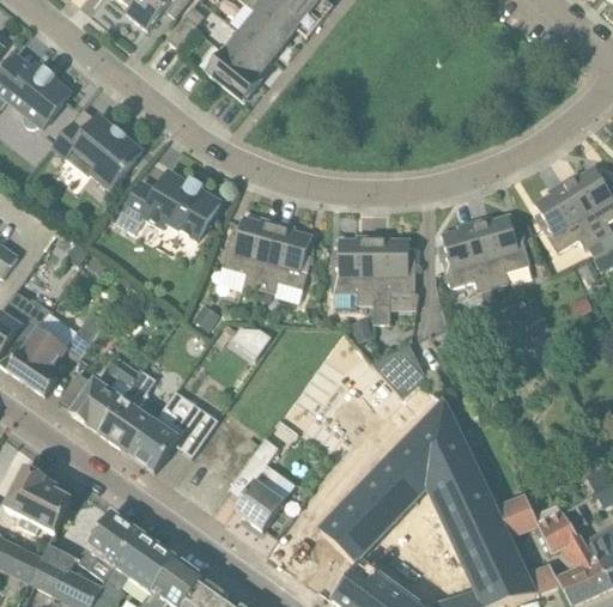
[(122,0),(131,6),(126,12),(127,13),(137,0),(122,0)]
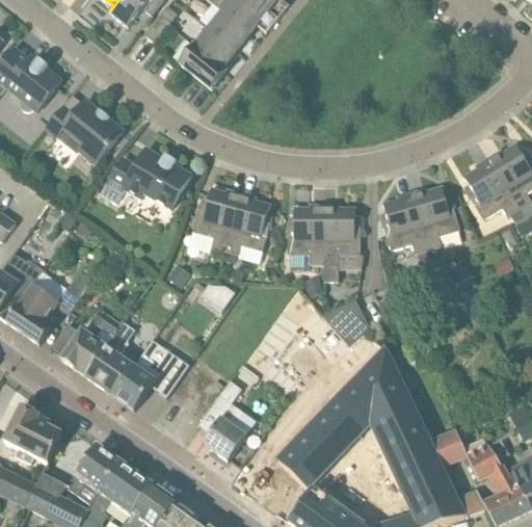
[(118,0),(110,11),(128,26),(143,7),(153,15),(164,0),(118,0)]
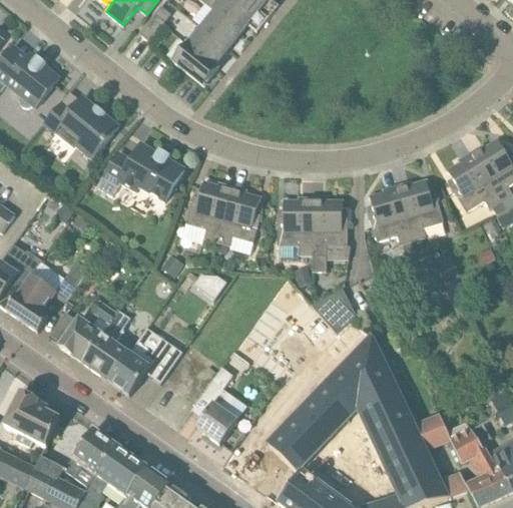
[(209,15),(236,37),(247,23),(257,30),(268,17),(246,0),(201,0),(214,10),(209,15)]
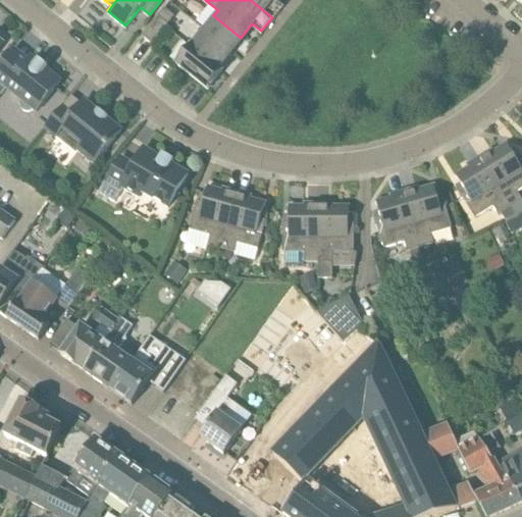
[(251,0),(272,17),(283,3),(279,0),(251,0)]
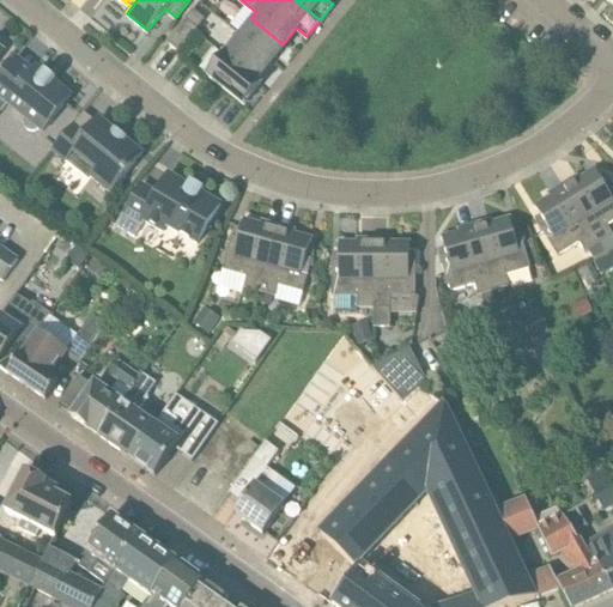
[(193,6),(186,16),(198,25),(205,16),(193,6)]
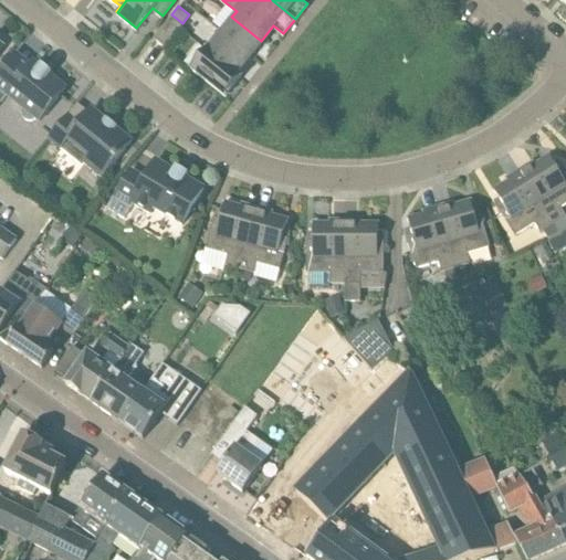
[(182,23),(171,14),(154,35),(165,44),(182,23)]
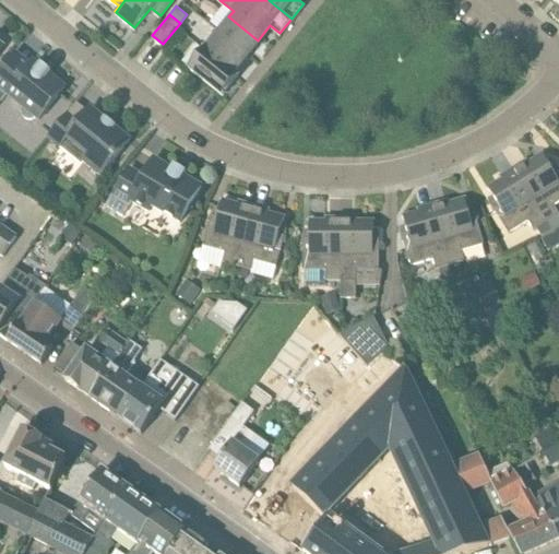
[(217,32),(246,55),(258,40),(228,16),(217,32)]
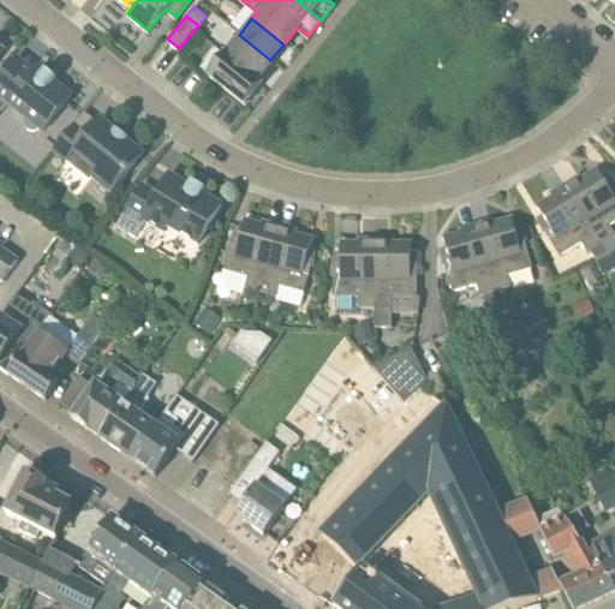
[(257,77),(270,60),(239,35),(225,51),(225,52),(257,77)]
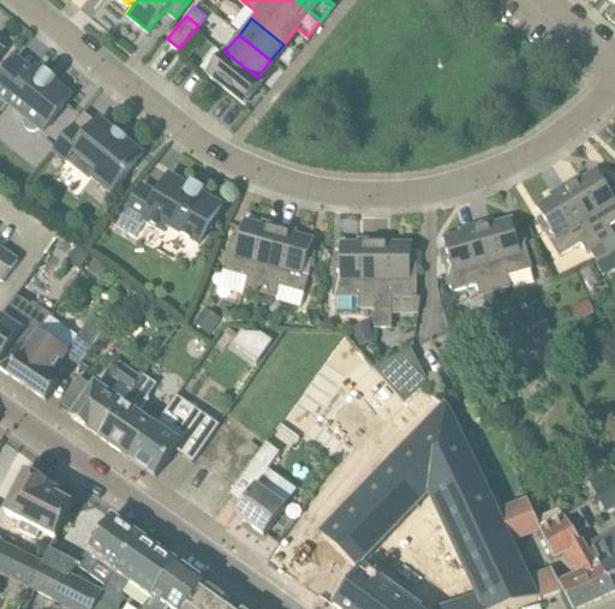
[(262,81),(257,77),(225,52),(225,51),(224,51),(207,71),(244,102),(262,81)]
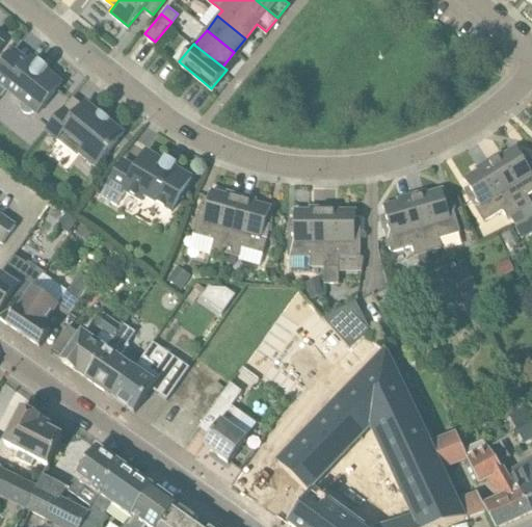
[(23,64),(9,53),(0,63),(0,91),(1,93),(6,86),(22,99),(21,101),(21,103),(21,105),(21,107),(23,109),(25,110),(27,110),(29,110),(31,109),(33,108),(36,110),(61,80),(47,68),(48,66),(38,58),(37,59),(30,54),(23,64)]
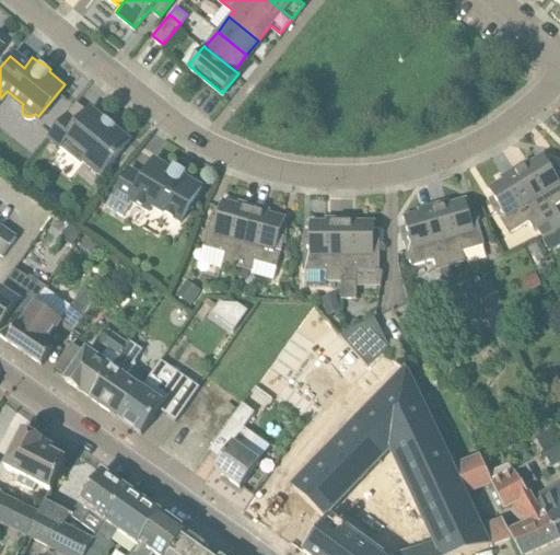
[(130,137),(104,115),(90,104),(78,120),(67,111),(47,135),(60,145),(67,136),(88,152),(82,159),(101,173),(130,137)]
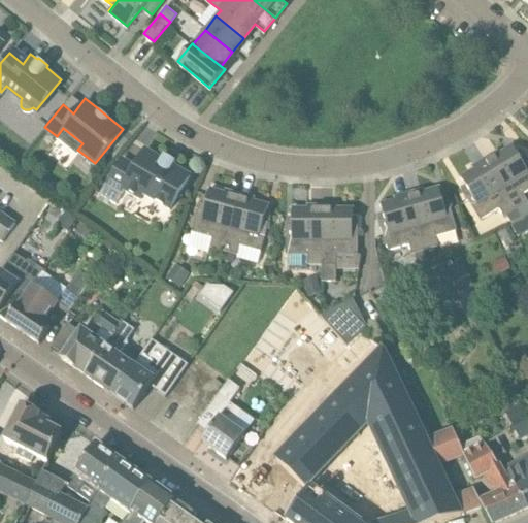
[(485,156),(516,207),(527,199),(527,198),(523,191),(527,188),(527,158),(525,154),(521,157),(513,143),(498,152),(497,149),(485,156)]
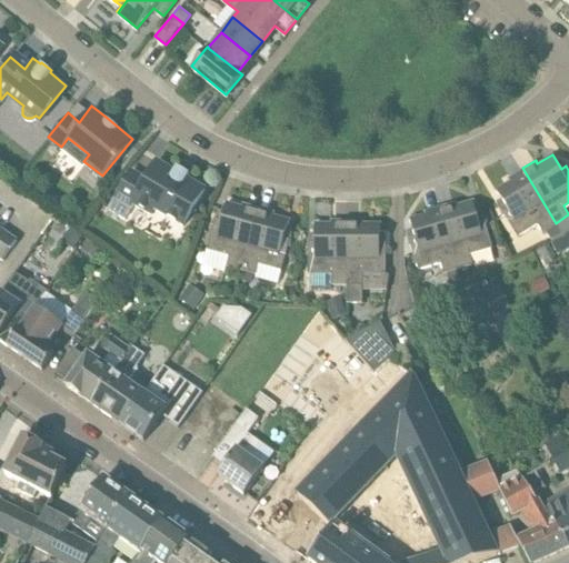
[(177,164),(175,168),(157,158),(146,176),(131,168),(108,207),(125,217),(132,201),(151,211),(153,207),(182,223),(205,186),(187,176),(189,171),(187,171),(177,166),(178,166),(177,164)]
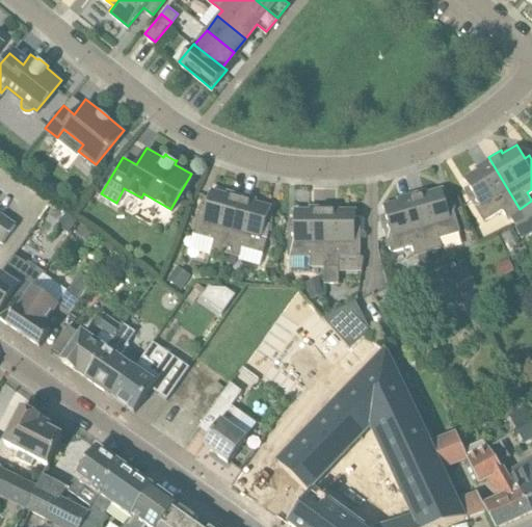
[(520,209),(488,157),(476,164),(478,168),(464,177),(473,190),(468,193),(484,219),(503,208),(508,216),(510,215),(520,209)]
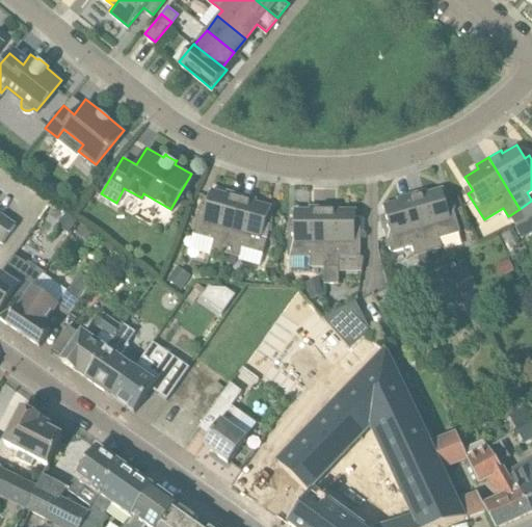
[(425,187),(411,191),(428,249),(443,245),(440,236),(460,230),(452,201),(447,202),(442,186),(427,191),(425,187)]
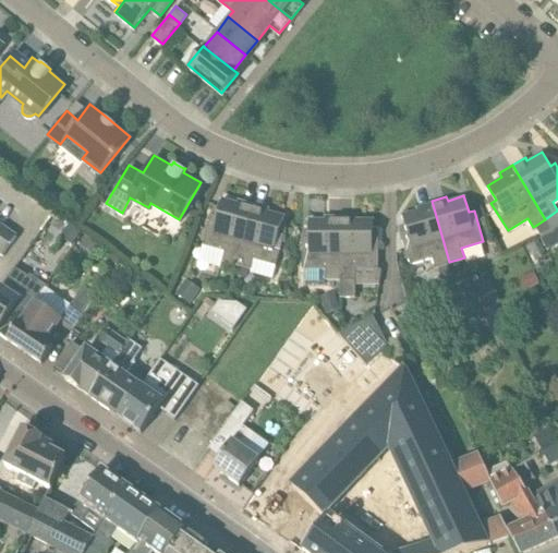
[(237,263),(243,236),(253,202),(239,197),(238,202),(221,197),(217,214),(210,212),(203,243),(225,249),(221,260),(237,263)]
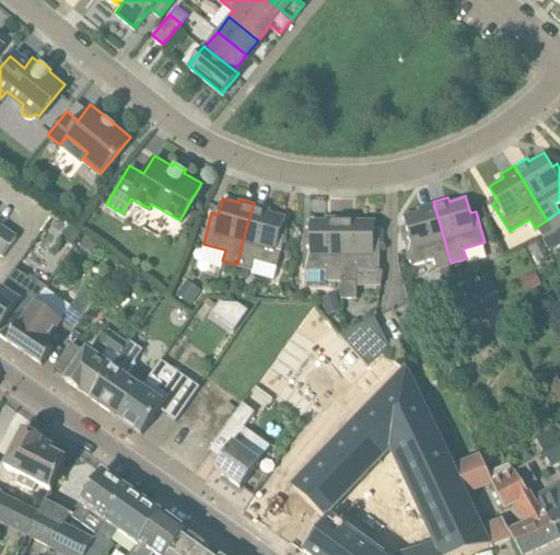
[(451,263),(433,201),(419,206),(420,209),(404,215),(408,231),(403,232),(411,263),(433,257),(436,267),(451,263)]
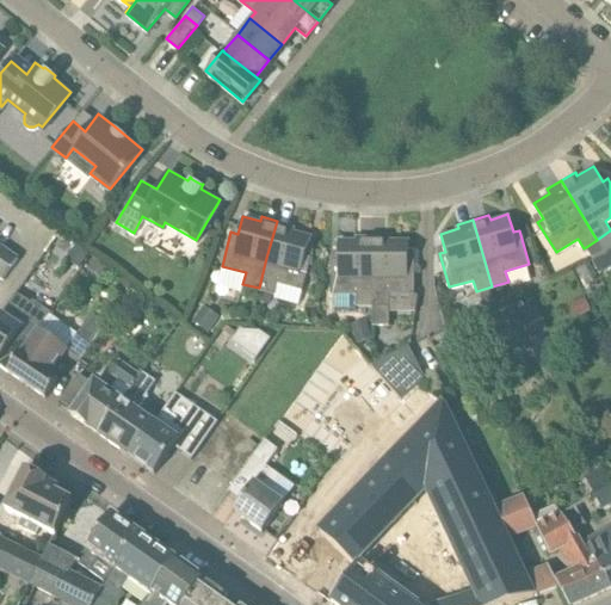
[(277,221),(266,258),(259,288),(260,289),(272,291),(275,292),(278,282),(302,288),(312,254),(304,252),(310,234),(292,229),(294,226),(277,221)]
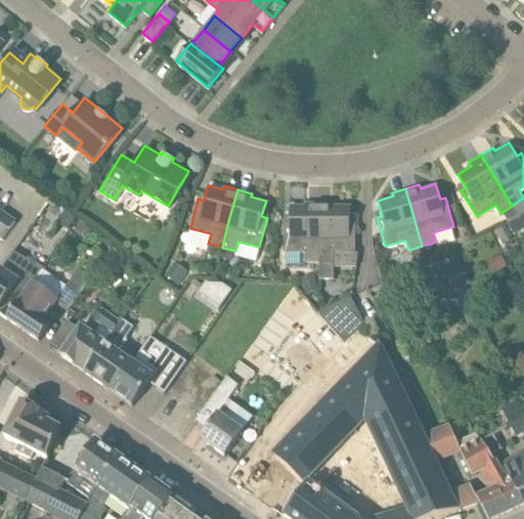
[(523,211),(523,198),(512,206),(518,214),(523,211)]
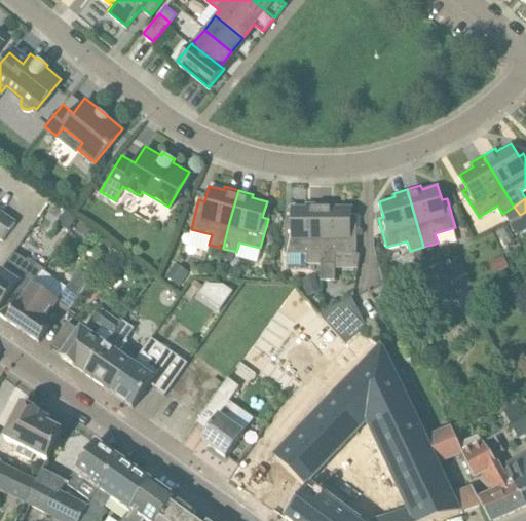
[(321,261),(321,201),(306,201),(306,206),(291,206),(291,221),(285,221),(285,252),(288,252),(288,263),(306,263),(306,261),(321,261)]
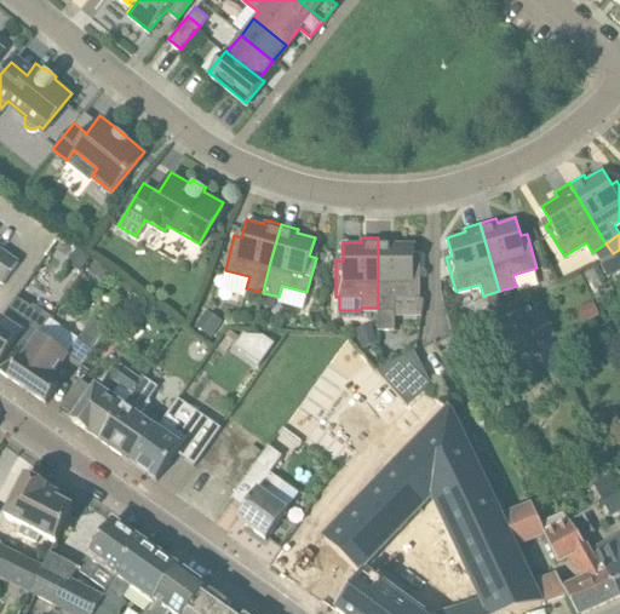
[(395,237),(378,237),(378,308),(378,327),(394,327),(395,313),(420,313),(424,296),(420,297),(420,260),(414,260),(414,242),(395,242),(395,237)]
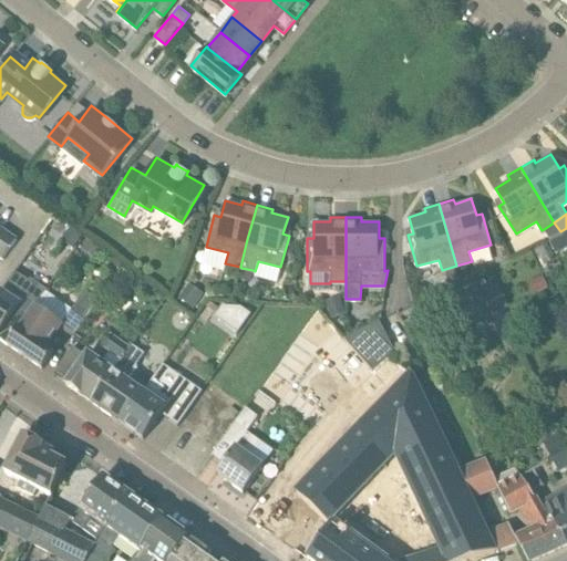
[(60,236),(76,247),(88,231),(71,220),(60,236)]
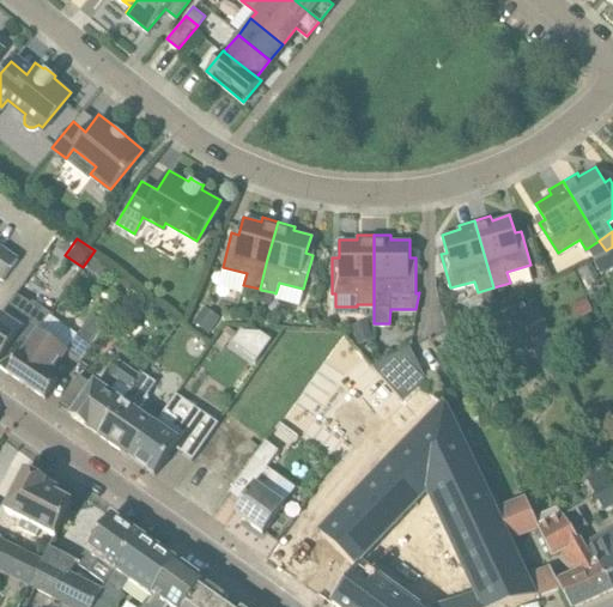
[(588,248),(593,256),(606,250),(599,241),(588,248)]
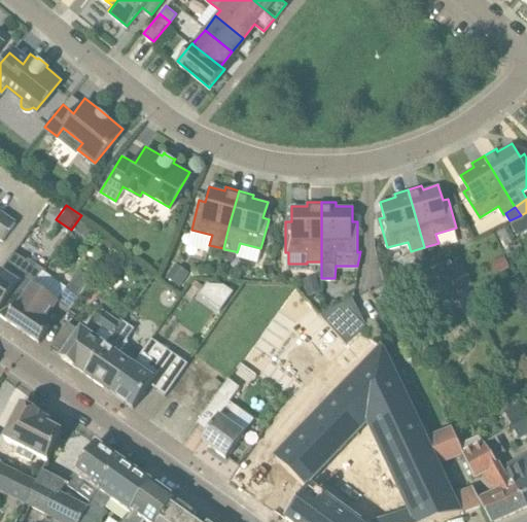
[(0,208),(0,238),(1,239),(14,220),(0,208)]
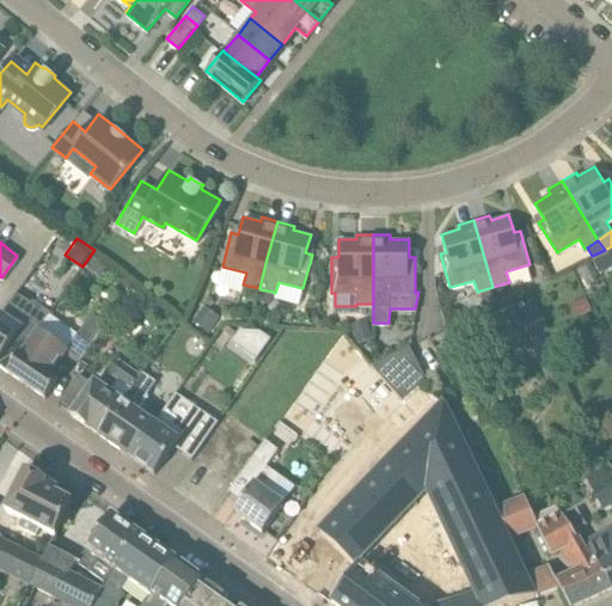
[(599,269),(611,263),(605,250),(592,256),(599,269)]
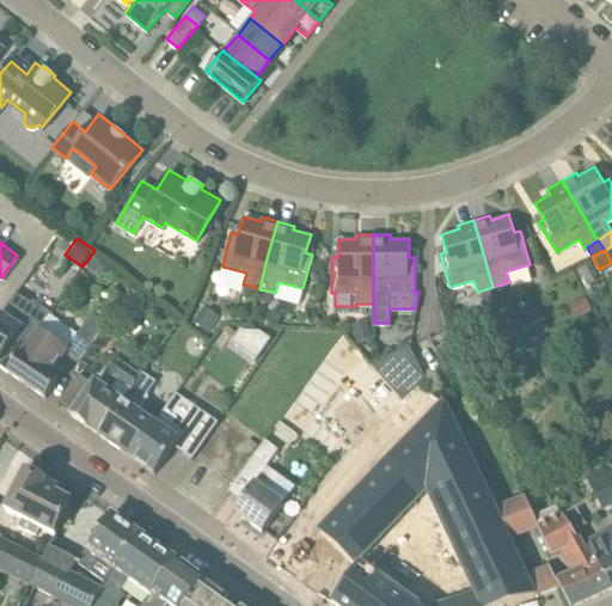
[(111,261),(97,252),(89,264),(103,273),(111,261)]
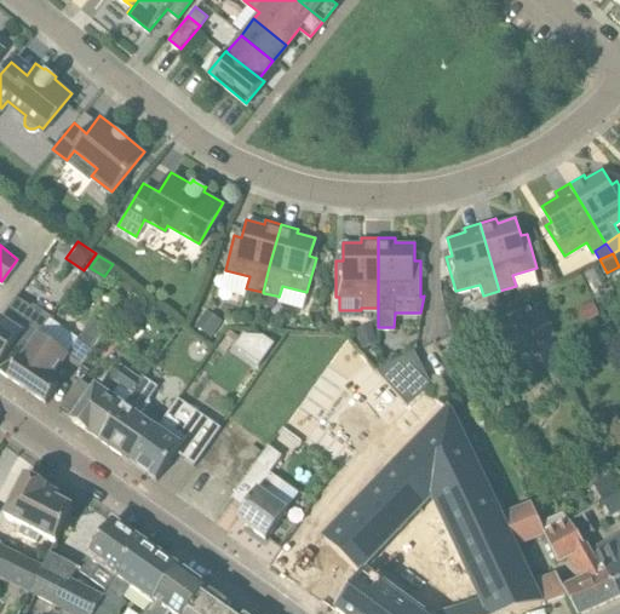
[(132,292),(136,286),(120,275),(116,280),(132,292)]
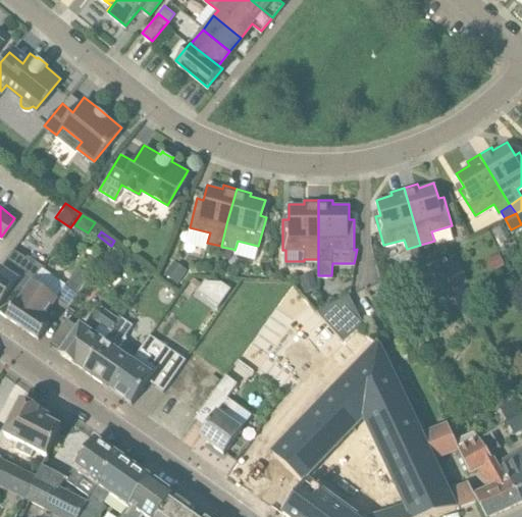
[(232,249),(222,247),(221,255),(230,257),(232,249)]
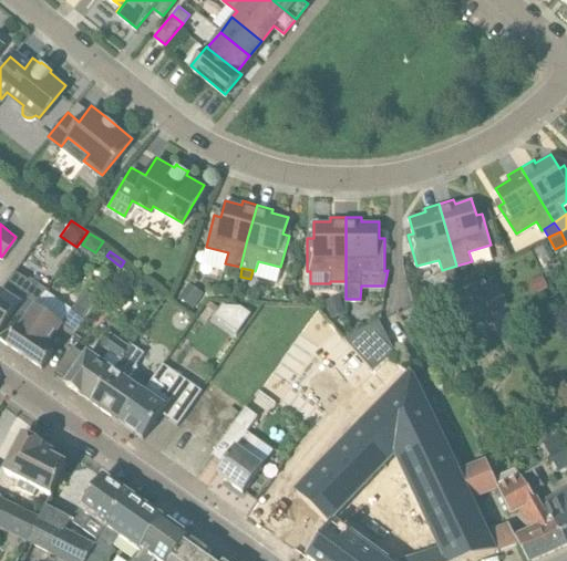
[(0,336),(7,342),(34,303),(47,284),(31,274),(29,278),(14,269),(0,289),(0,336)]
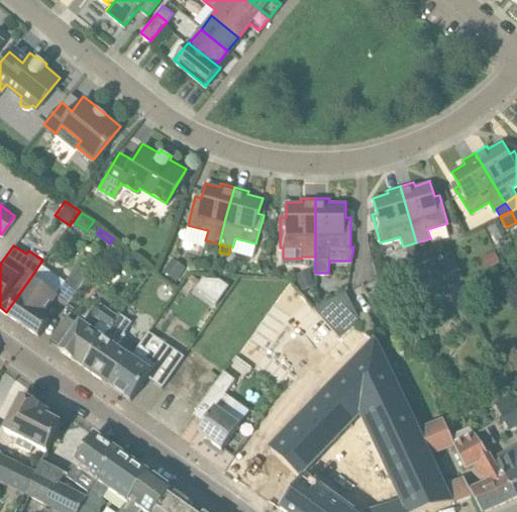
[(405,247),(408,258),(417,256),(414,245),(405,247)]
